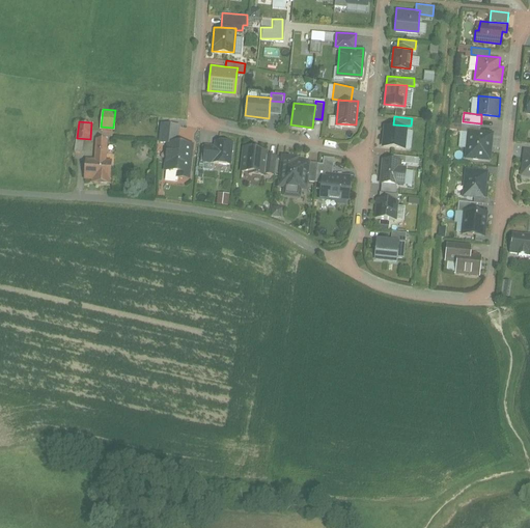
[(166,139),(176,140),(177,122),(161,121),(160,139),(166,139)]
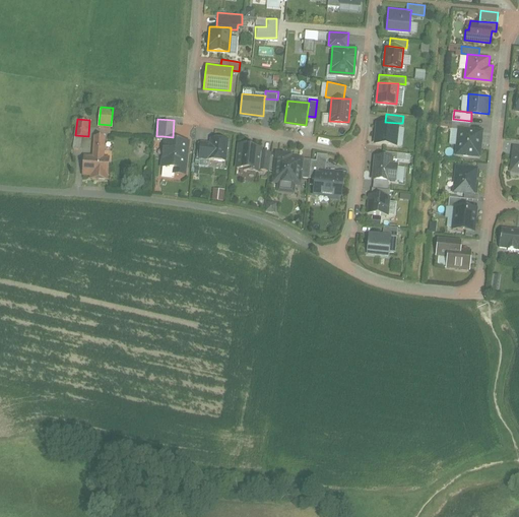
[(453,119),(452,126),(458,127),(470,128),(471,121),(453,119)]
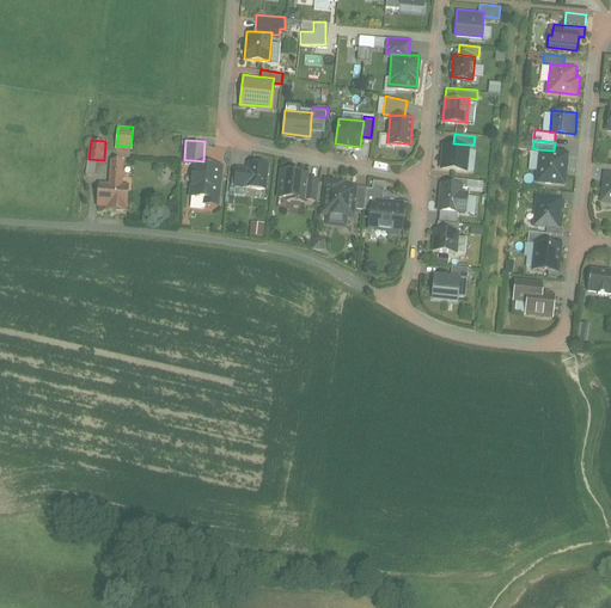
[(444,142),(441,166),(466,170),(469,145),(453,143),(444,142)]
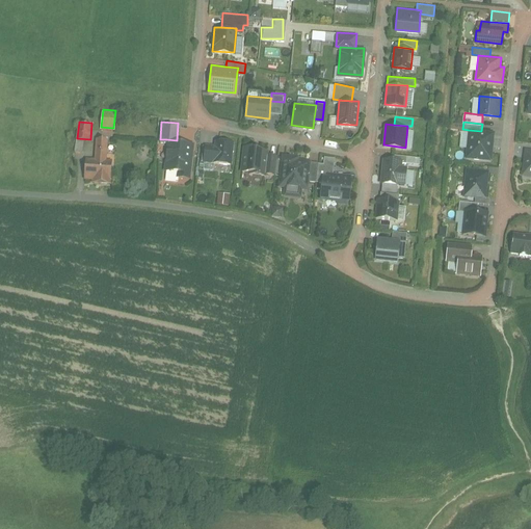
[(481,131),(469,130),(467,156),(492,158),(495,132),(481,131)]
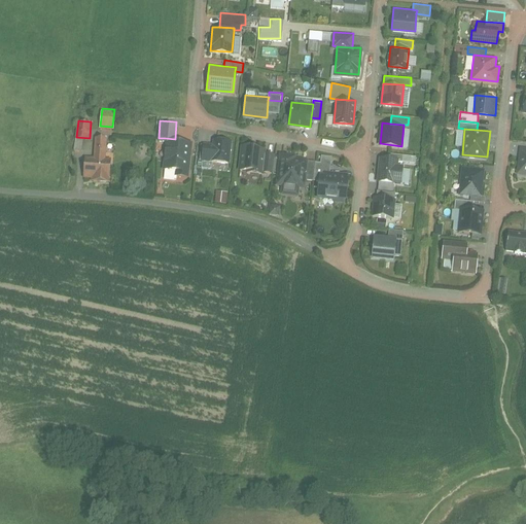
[(84,155),(83,175),(91,176),(90,179),(109,181),(110,158),(105,156),(107,137),(95,136),(93,155),(84,155)]
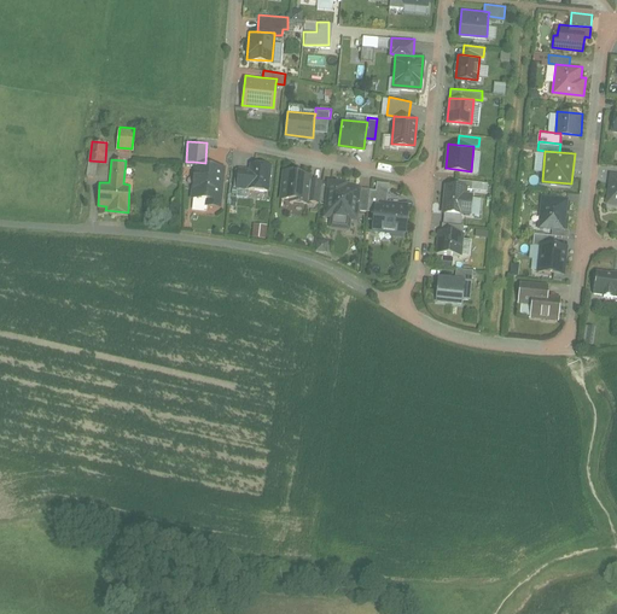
[(271,163),(250,161),(250,167),(238,165),(236,186),(268,188),(271,163)]
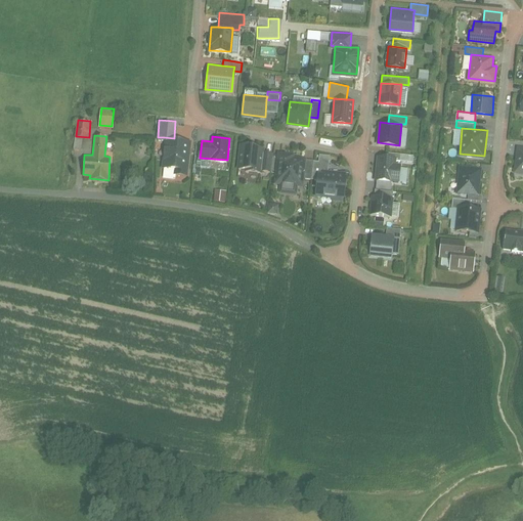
[(174,138),(164,137),(162,167),(164,167),(163,176),(174,177),(174,173),(187,174),(190,139),(174,138)]
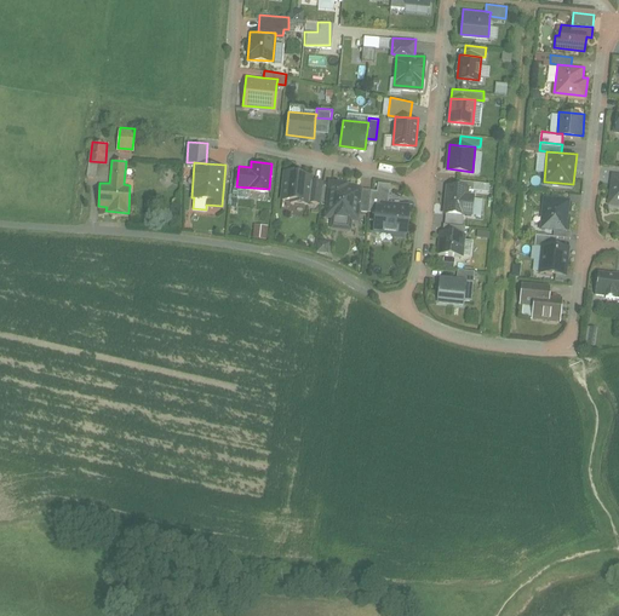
[(284,168),(281,197),(290,199),(290,201),(308,202),(308,200),(310,178),(310,172),(293,171),(293,170),(284,168)]
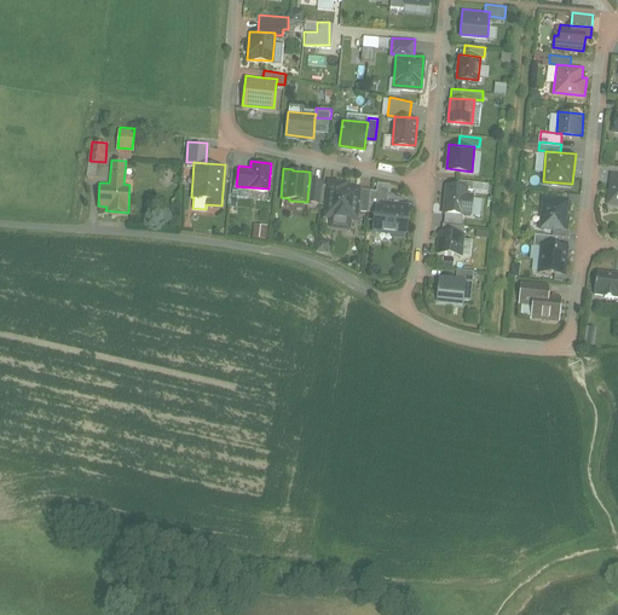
[(617,175),(611,174),(607,202),(617,203),(617,175)]
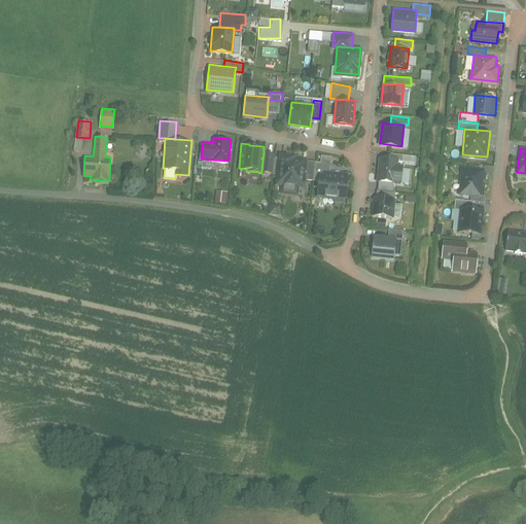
[(274,152),(264,151),(261,170),(272,171),(274,152)]
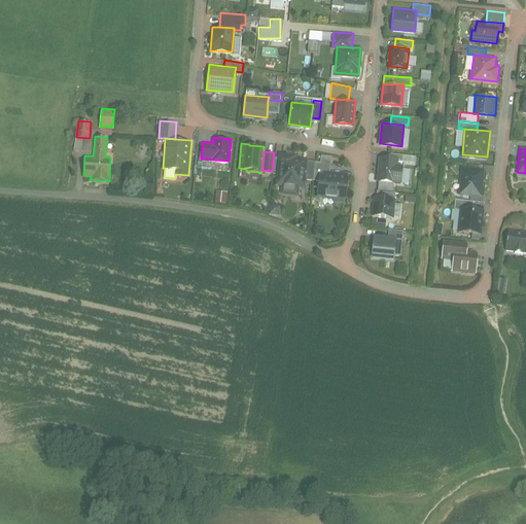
[(296,152),(279,151),(276,182),(282,182),(282,189),(296,190),(297,185),(304,185),(305,178),(307,159),(307,158),(296,156),(296,152)]
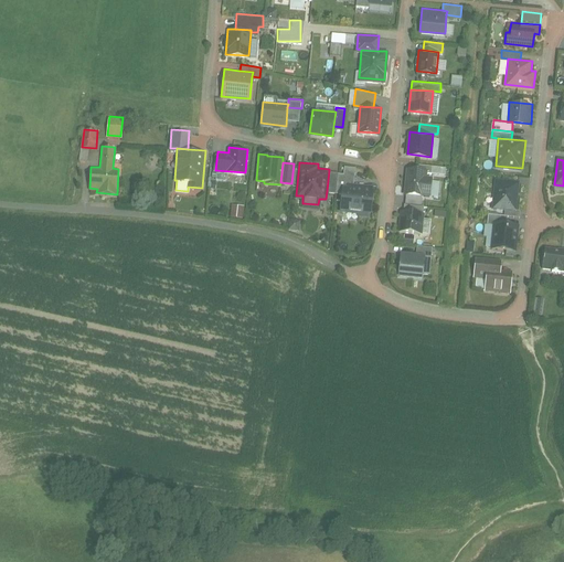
[(344,171),(338,171),(336,191),(342,192),(343,184),(354,184),(355,166),(344,165),(344,171)]
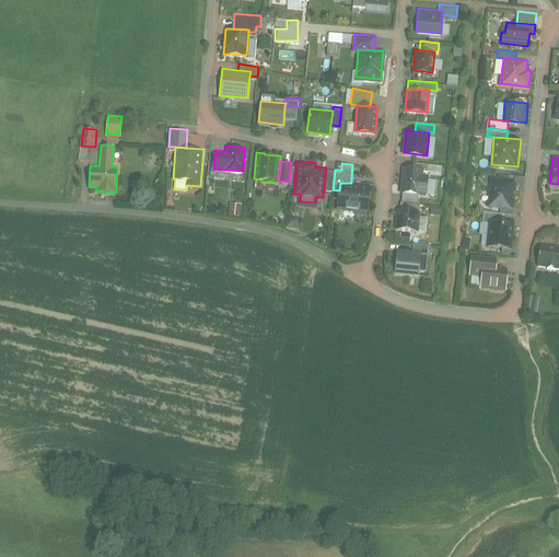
[(421,193),(423,170),(415,169),(403,167),(399,190),(421,193)]
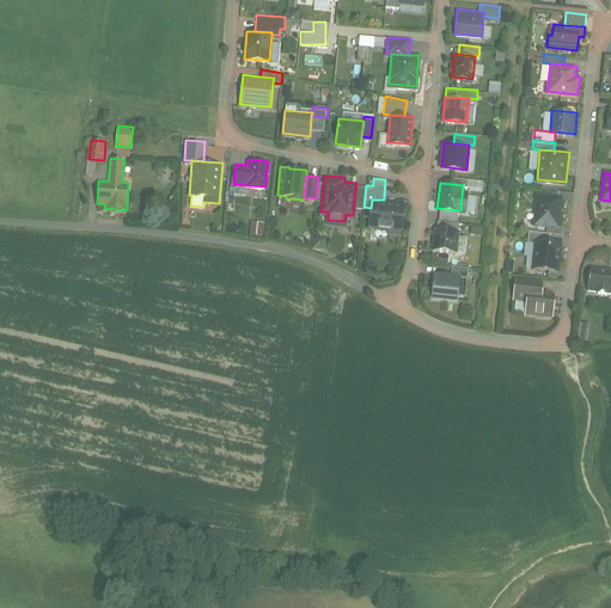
[(356,184),(354,207),(364,207),(366,185),(356,184)]
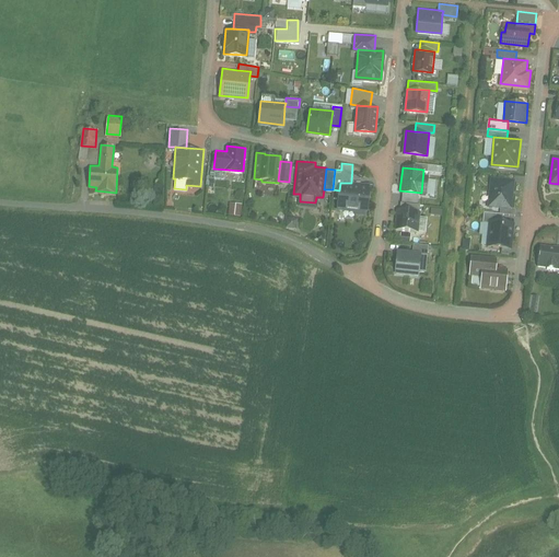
[(513,177),(491,176),(489,205),(501,206),(511,206),(513,177)]
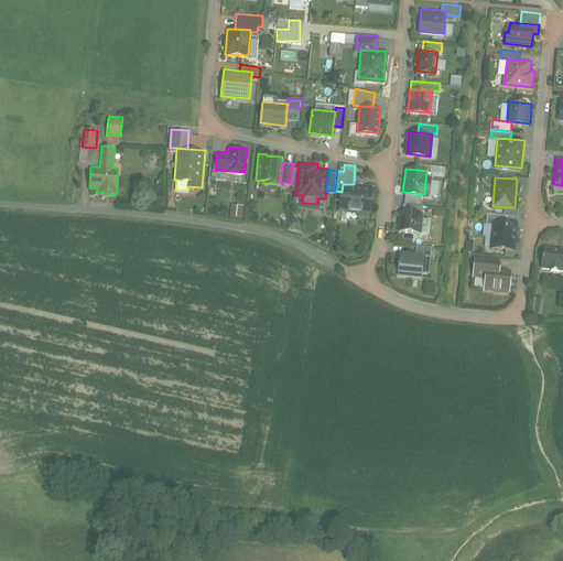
[(370,186),(354,184),(343,184),(342,192),(340,211),(368,213),(370,186)]
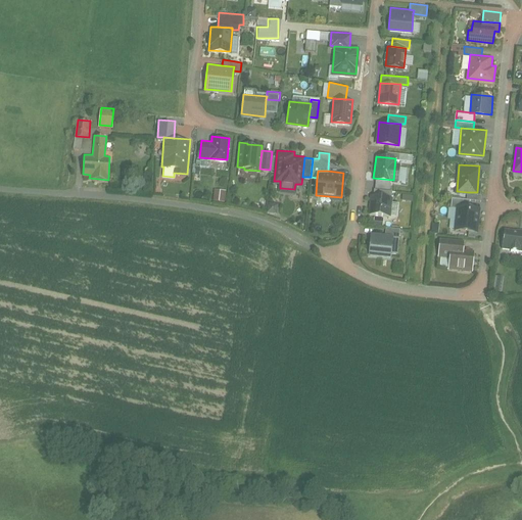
[(375,188),(374,195),(391,197),(391,189),(375,188)]
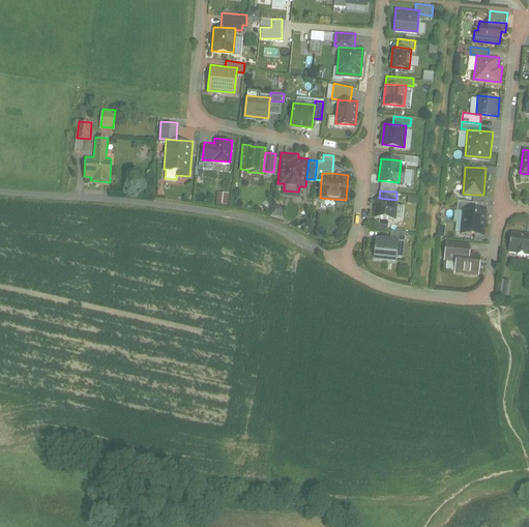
[(228,204),(228,193),(215,193),(214,204),(228,204)]
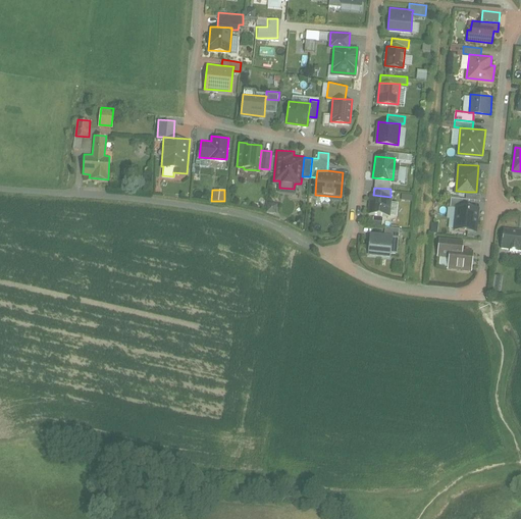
[(370,195),(368,213),(388,215),(391,197),(373,195),(370,195)]
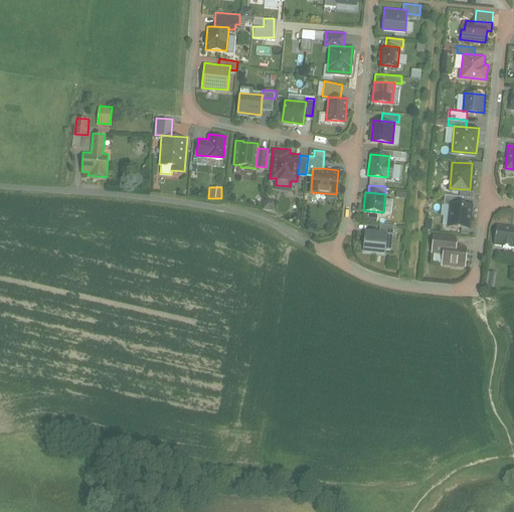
[(460,195),(446,194),(445,202),(451,203),(462,204),(463,196),(460,195)]
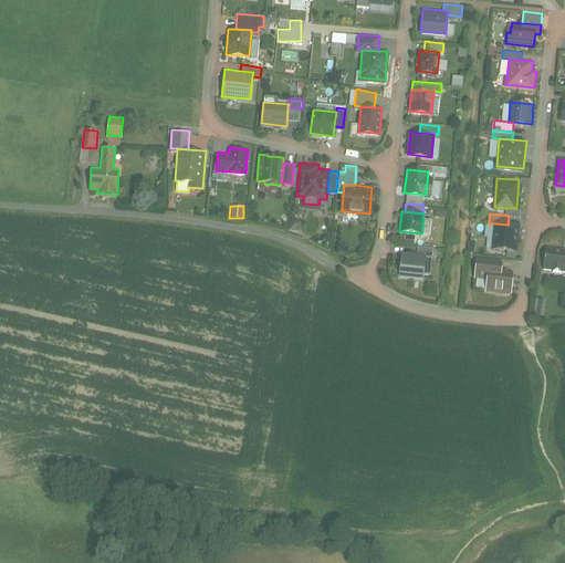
[(508,225),(495,223),(493,251),(514,252),(515,226),(508,225)]
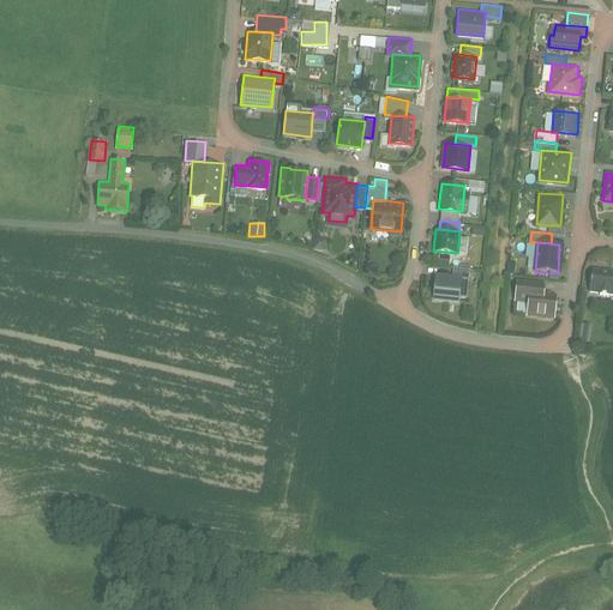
[(454,267),(452,276),(461,277),(458,296),(467,297),(469,269),(454,267)]
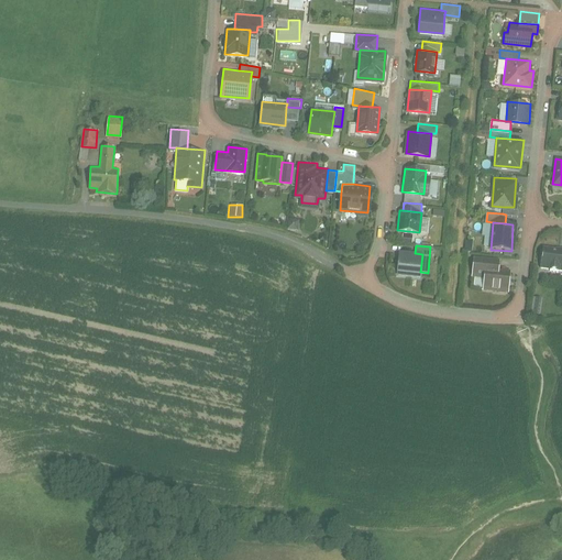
[(561,249),(543,246),(540,266),(549,267),(549,268),(559,270),(559,268),(561,268),(561,249)]
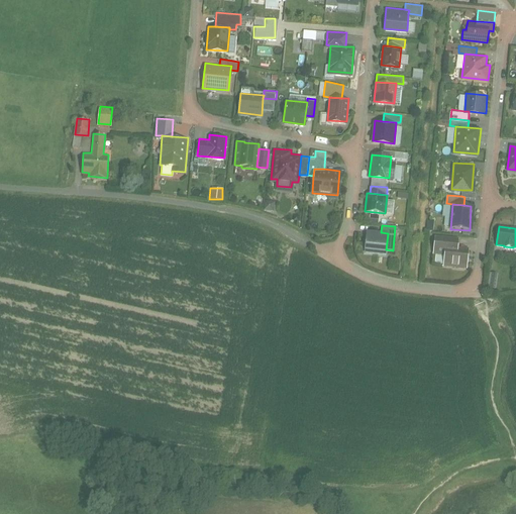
[(367,231),(365,251),(386,253),(386,249),(388,233),(381,232),(367,231)]
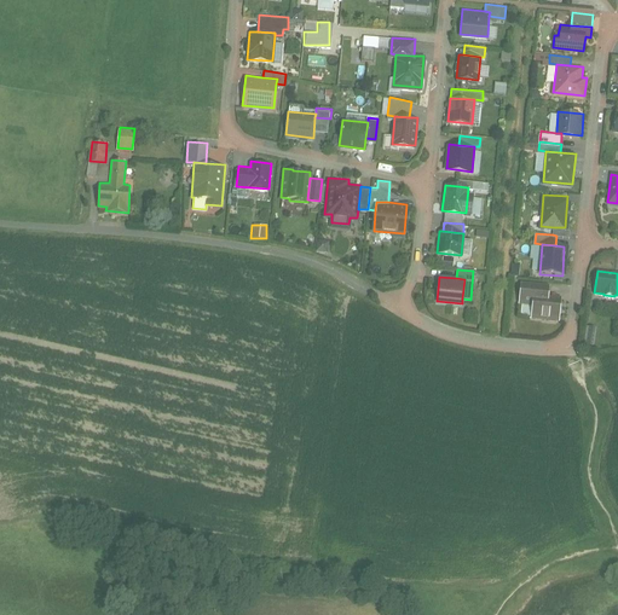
[(532,295),(548,296),(548,284),(521,282),(520,302),(532,303),(532,295)]
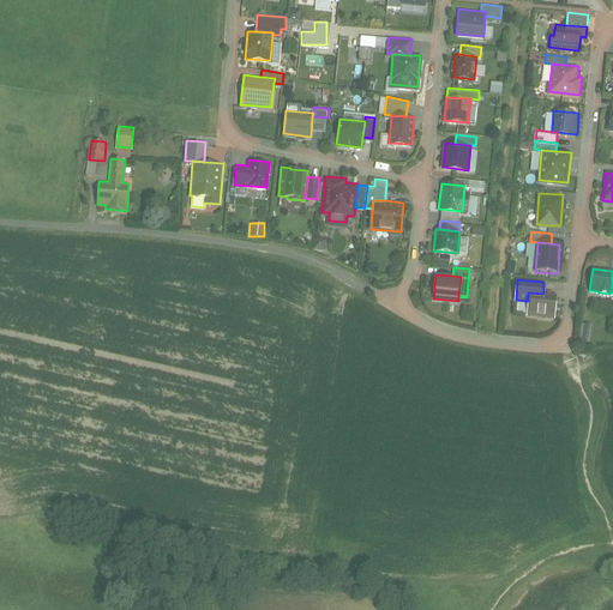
[(527,315),(553,318),(556,295),(544,294),(528,293),(528,301),(527,315)]
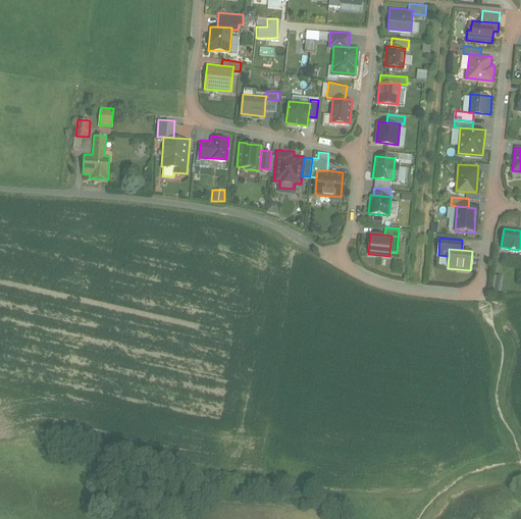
[(491,290),(501,291),(504,274),(493,273),(491,290)]
